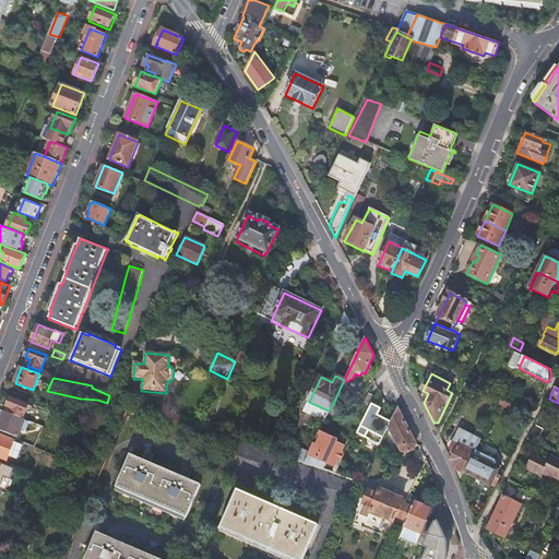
[(357,403),(360,397),(345,389),(343,391),(342,394),(344,395),(357,403)]
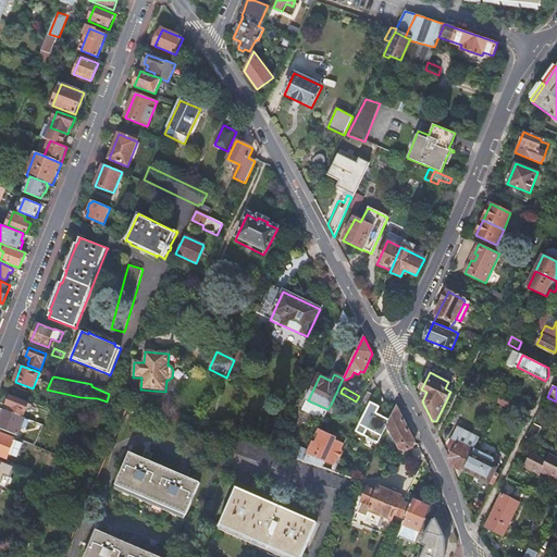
[(378,443),(379,442),(384,431),(387,424),(388,421),(376,415),(380,408),(371,404),(374,397),(367,393),(360,406),(368,409),(356,432),(378,443)]
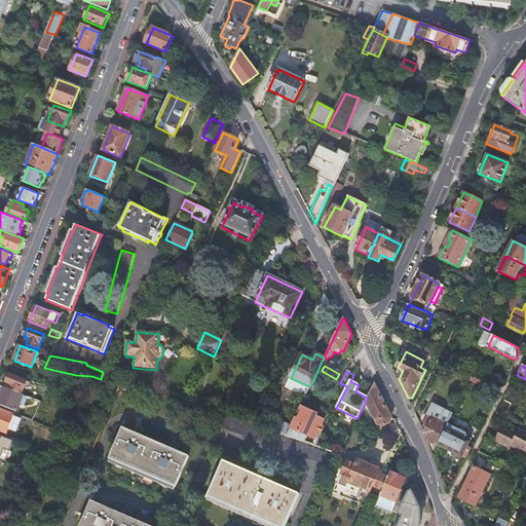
[(322,376),(316,373),(312,382),(317,385),(322,376)]
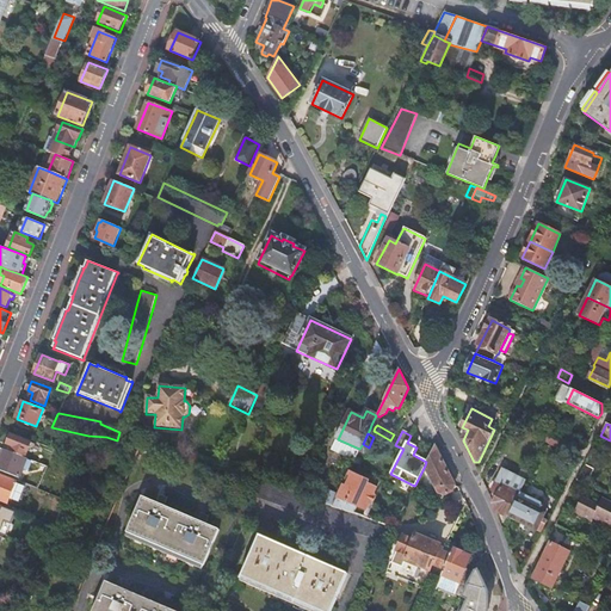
[(568,443),(549,433),(545,442),(565,451),(568,443)]
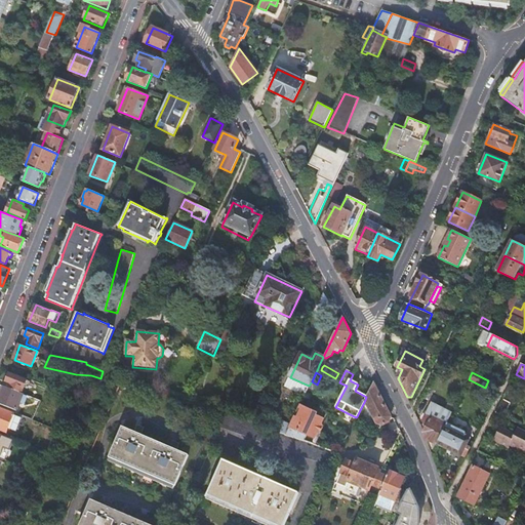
[(11,385),(10,389),(22,394),(27,380),(10,374),(6,382),(11,385)]
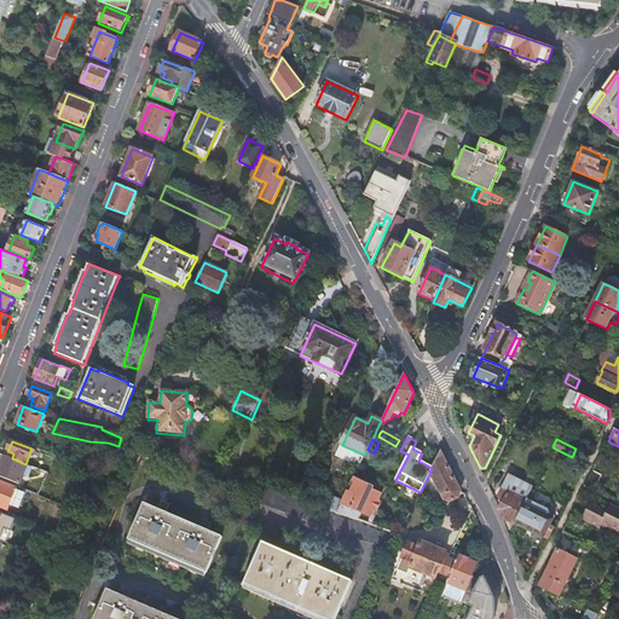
[(440,452),(435,462),(432,468),(431,472),(444,499),(450,502),(458,499),(461,492),(440,452)]
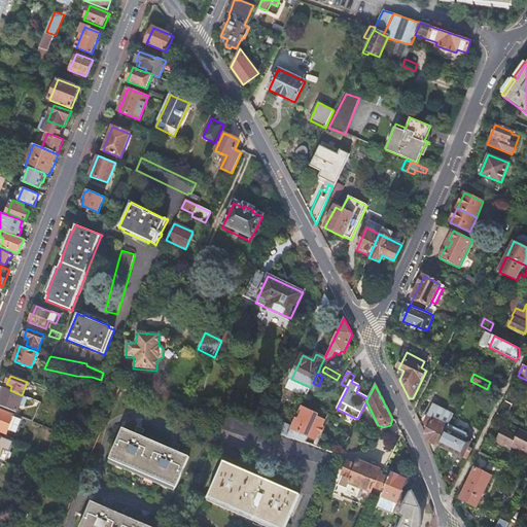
[(0,406),(16,413),(23,395),(22,395),(10,390),(4,388),(0,398),(0,406)]
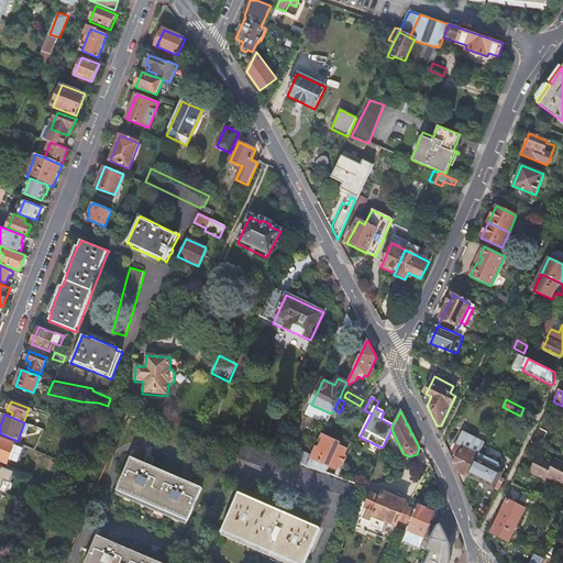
[(540,429),(532,443),(540,448),(548,433),(540,429)]
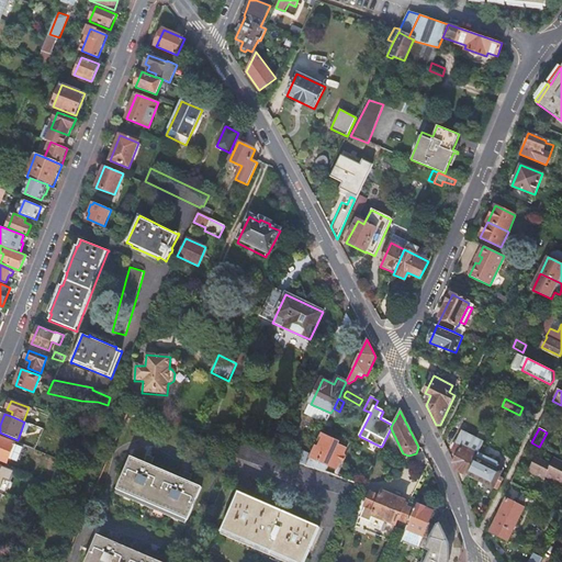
[(454,463),(457,471),(468,476),(479,454),(479,453),(485,440),(463,430),(457,444),(453,451),(456,457),(457,457),(454,463)]
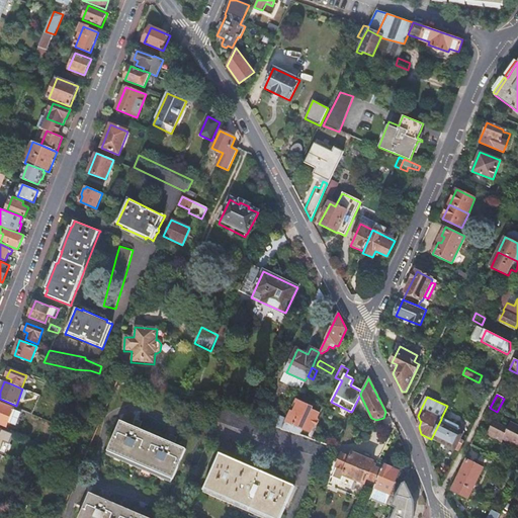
[(287,430),(308,437),(320,413),(313,409),(314,407),(296,399),(284,426),(282,428),(287,430)]
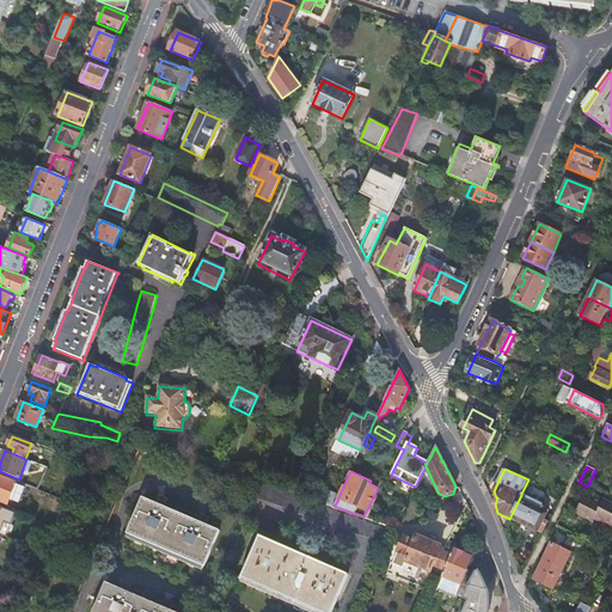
[(561,489),(558,495),(561,496),(571,475),(567,471),(563,478),(564,479),(560,489),(561,489)]
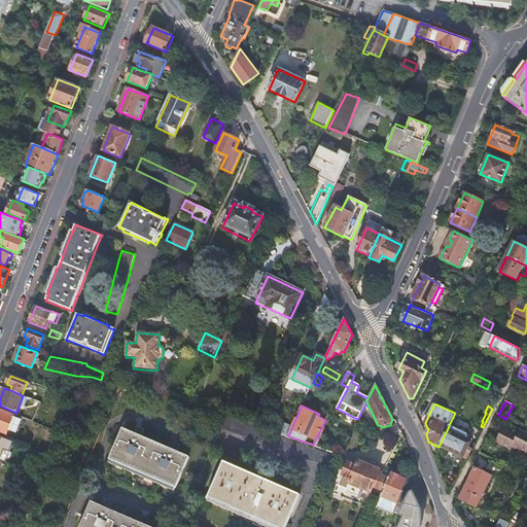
[(13,417),(0,411),(0,429),(7,433),(8,429),(16,433),(22,420),(13,417)]
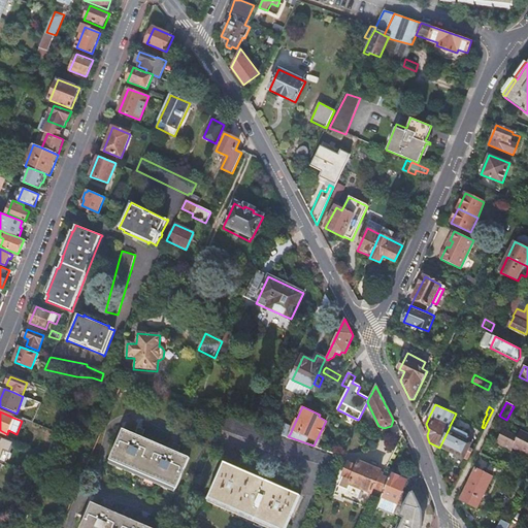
[(221,428),(328,468),(334,454),(314,446),(293,438),(288,436),(261,426),(227,414),(221,428)]
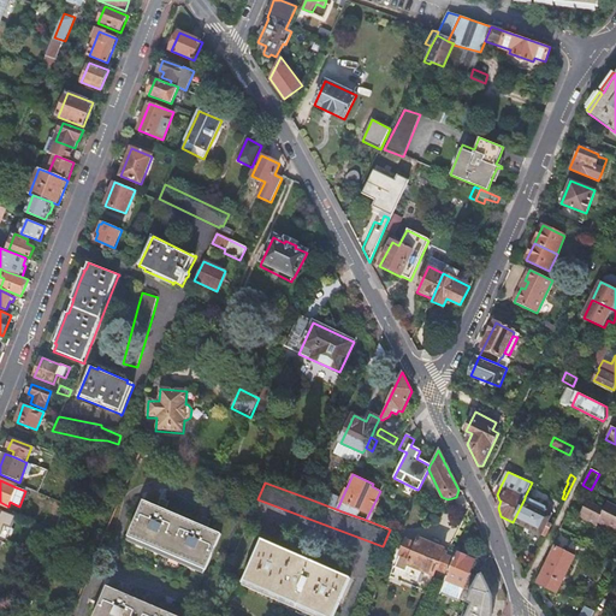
[(525,498),(513,522),(543,535),(546,537),(552,523),(549,522),(552,514),(546,510),(548,508),(525,497),(525,498)]
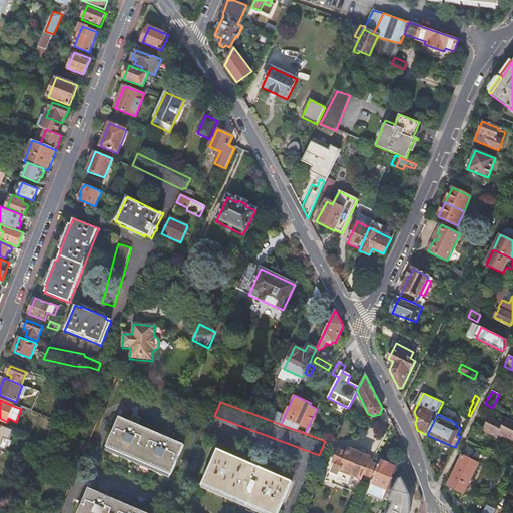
[(107,448),(171,475),(184,445),(120,417),(107,448)]
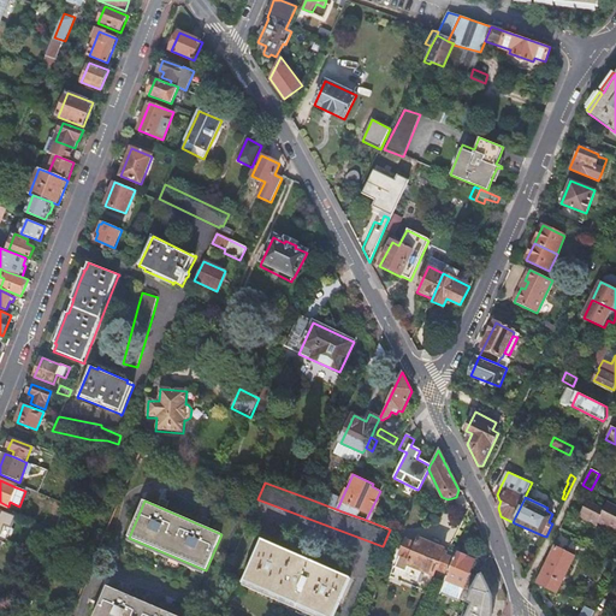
[(615,529),(615,505),(608,502),(604,510),(587,502),(579,519),(596,527),(599,521),(615,529)]
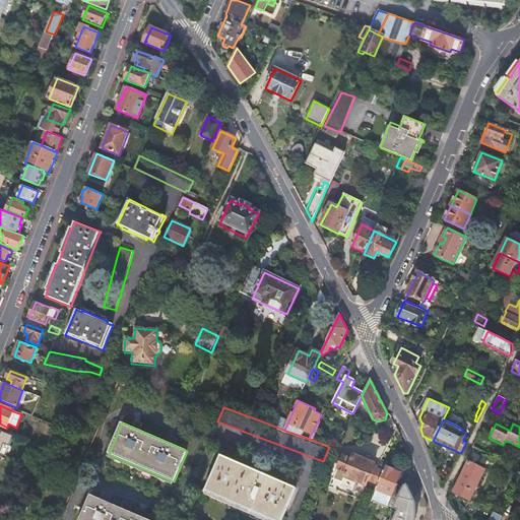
[(13,436),(0,430),(0,451),(1,452),(4,443),(9,445),(13,436)]
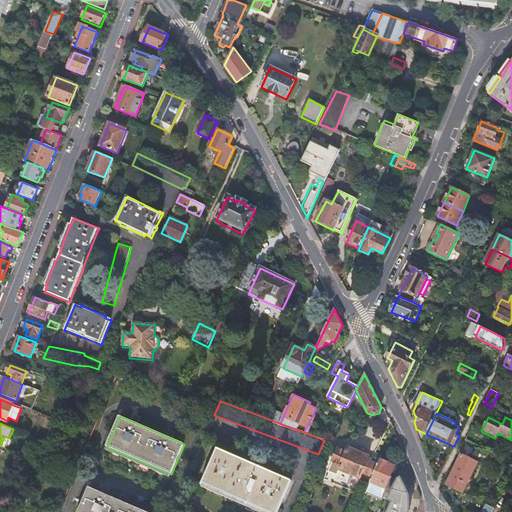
[(339,469),(360,477),(362,472),(369,475),(374,463),(367,460),(368,456),(348,447),(346,451),(337,448),(328,470),(337,474),(339,469)]
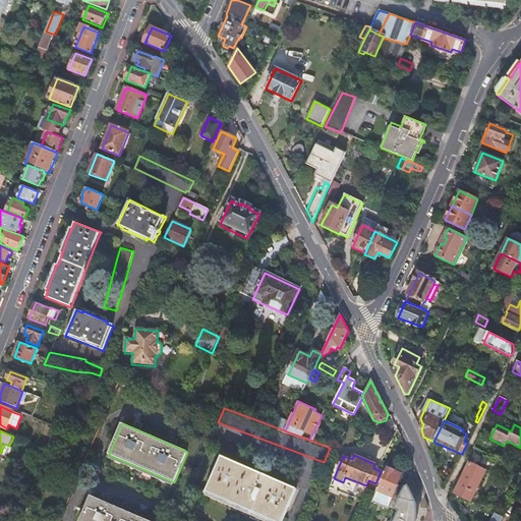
[(201,497),(255,520),(280,520),(295,488),(220,456),(201,497)]
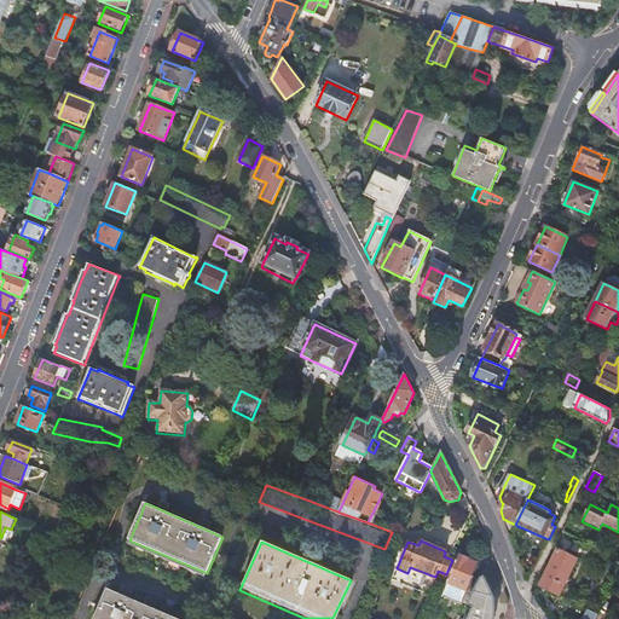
[(559,550),(541,586),(559,596),(578,560),(559,550)]
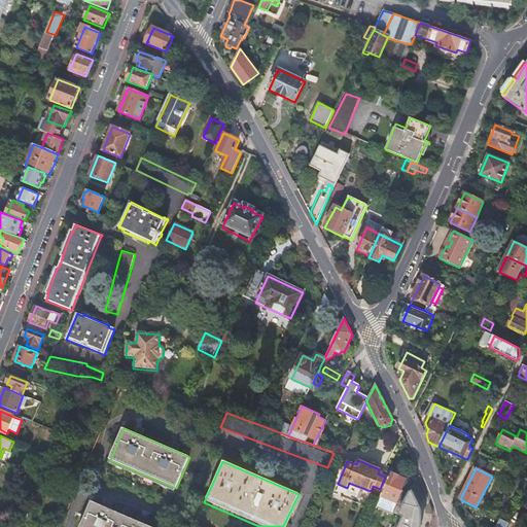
[(390,472),(381,495),(396,501),(409,473),(399,470),(397,475),(390,472)]
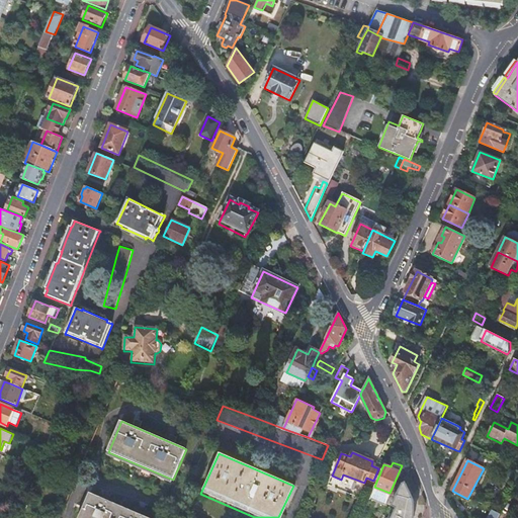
[(406,484),(403,485),(393,506),(397,509),(394,515),(391,514),(389,517),(413,517),(414,500),(406,484)]
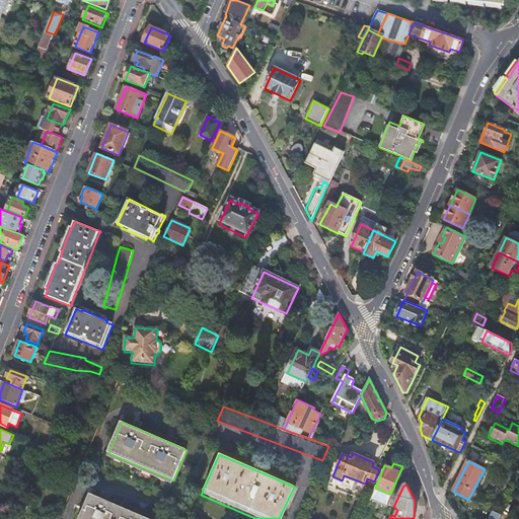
[(146,518),(90,495),(79,518),(146,518)]
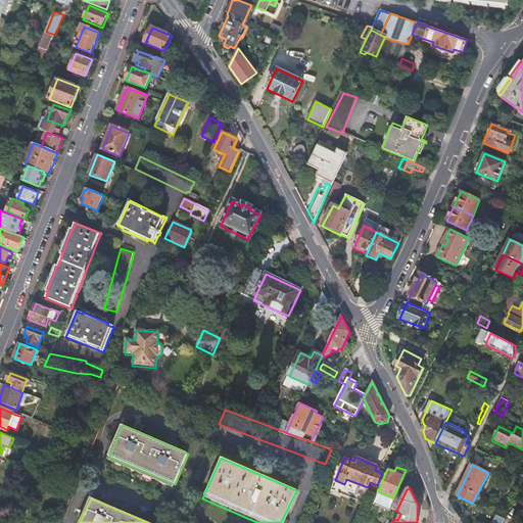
[(500,522),(504,517),(498,514),(493,522),(500,522)]
